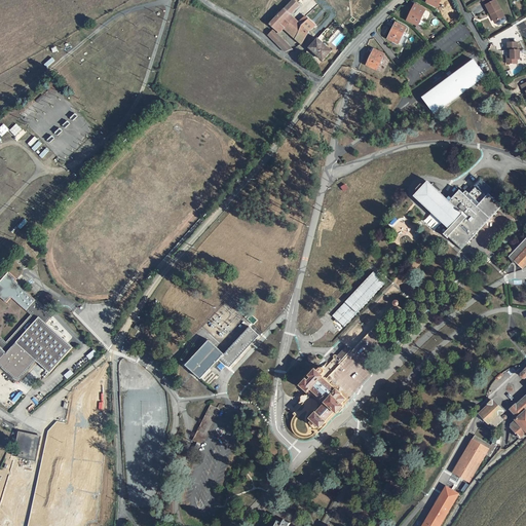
[(291,14),(300,5),(294,0),(292,0),(270,25),(274,29),(268,36),(276,45),(280,40),(276,35),(283,29),(302,41),(305,36),(308,31),(313,26),(314,25),(304,15),(299,21),(291,14)]
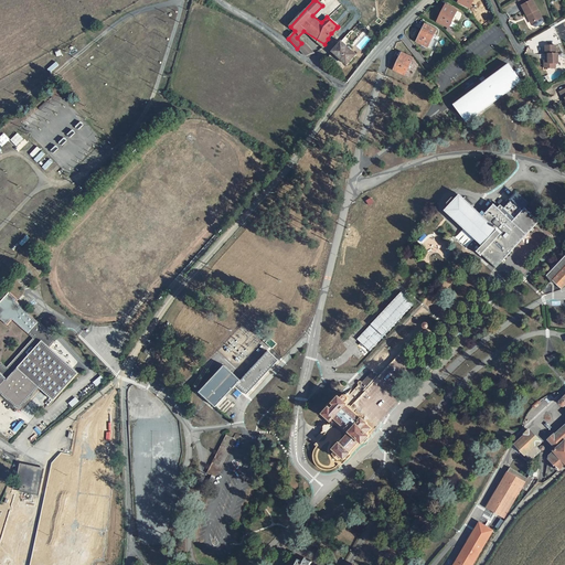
[(533,0),(522,6),(528,16),(529,16),(533,23),(542,19),(533,0)]
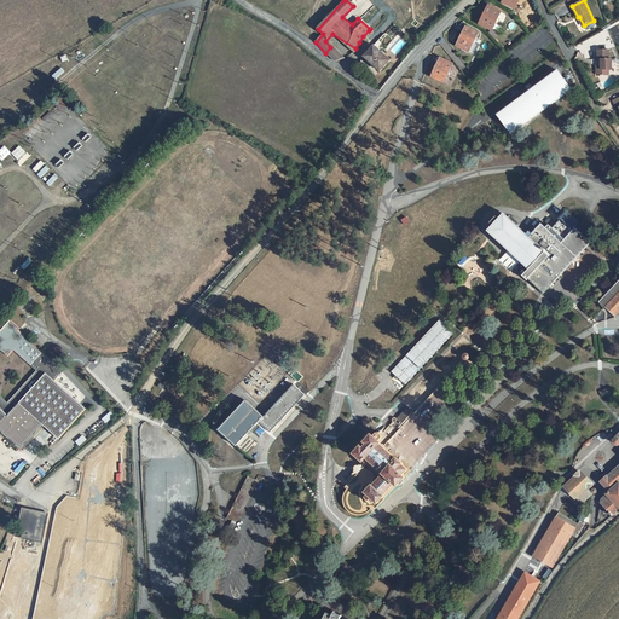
[(482,23),(493,29),(503,11),(491,5),(481,22),(482,23)]
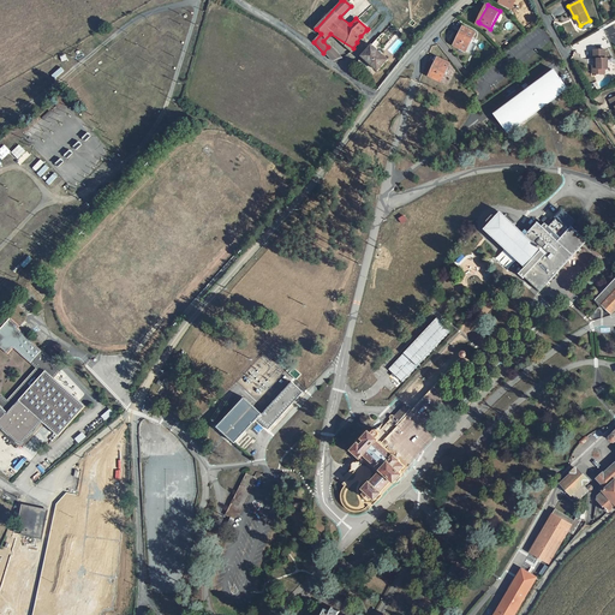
[(457,45),(467,49),(476,31),(465,25),(457,45)]
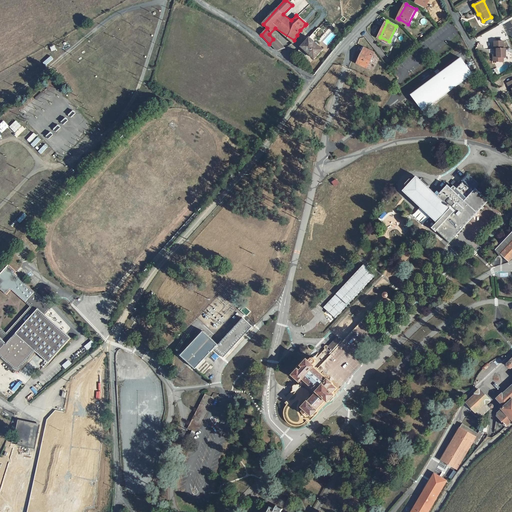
[(308,37),(299,47),(313,58),(321,49),(308,37)]
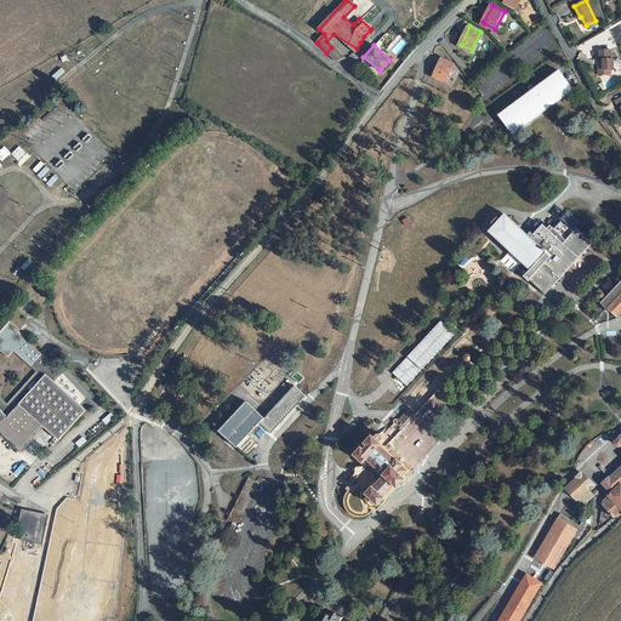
[(334,62),(341,58),(331,47),(326,53),(334,62)]
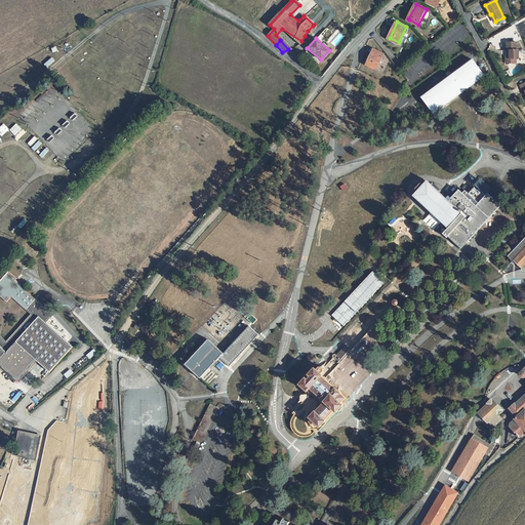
[(507,64),(517,64),(517,59),(516,54),(519,54),(519,50),(517,50),(517,43),(508,43),(508,51),(510,50),(510,56),(506,56),(507,64)]
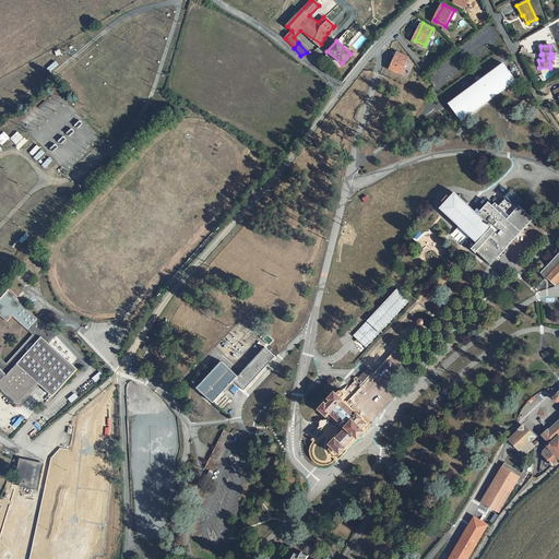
[(392,68),(402,73),(411,57),(400,51),(392,68)]
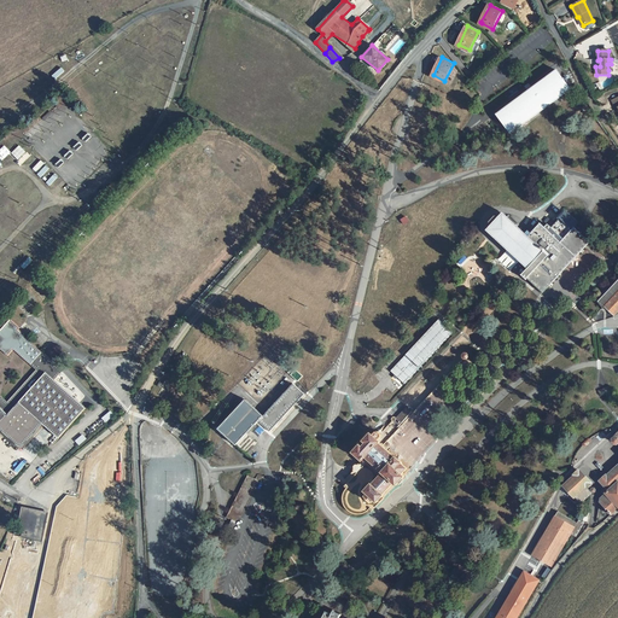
[(554,70),(495,114),(508,132),(569,88),(554,70)]
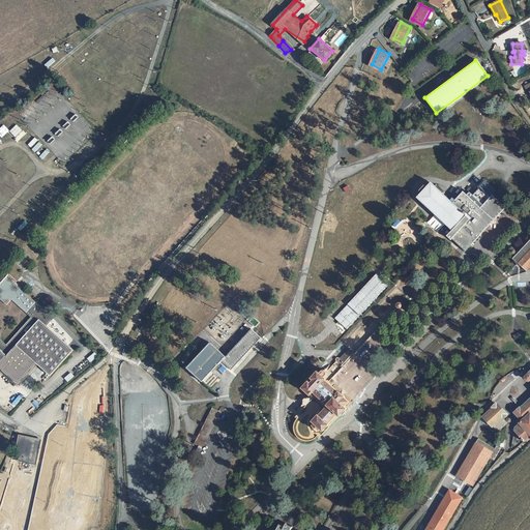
[(9,130),(15,137),(22,130),(16,124),(9,130)]
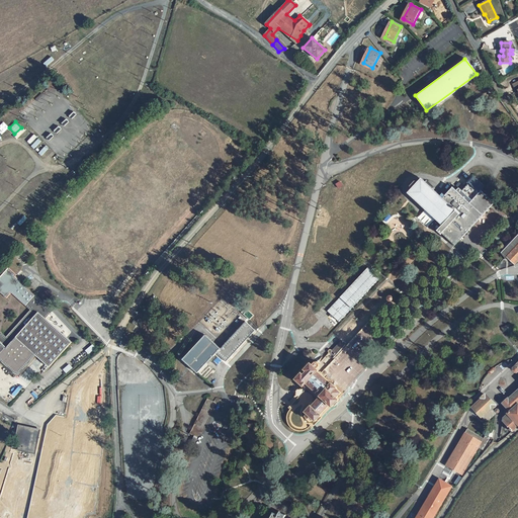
[(444,232),(457,244),(465,235),(467,238),(471,234),(469,231),(496,203),(494,201),(483,190),(487,187),(477,178),(461,193),(454,186),(444,197),(424,177),(421,181),(420,180),(418,179),(417,179),(412,184),(412,186),(414,188),(411,191),(444,224),(439,229),(443,233),(444,232)]
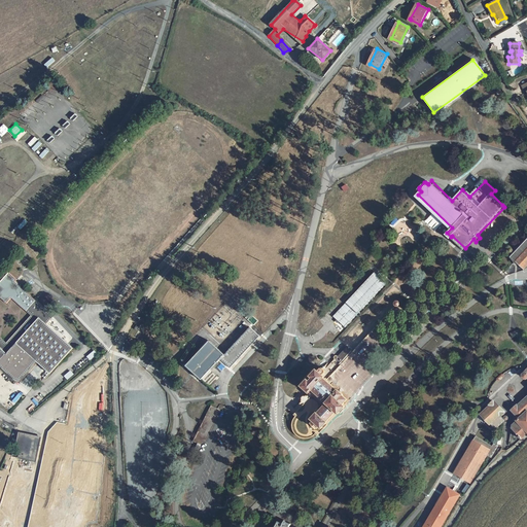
[(517,264),(526,251),(526,240),(511,257),(517,264)]
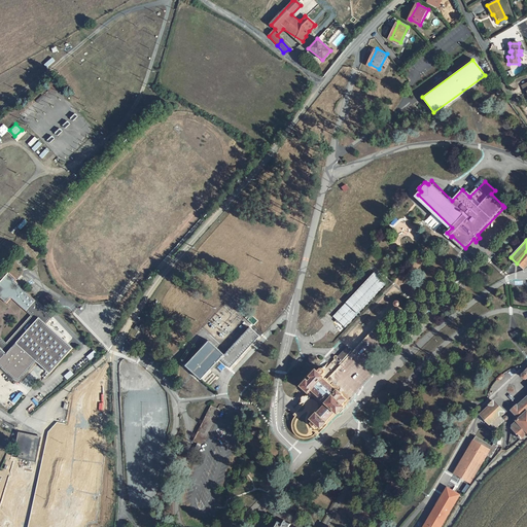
[(524,270),(526,266),(526,251),(517,264),(524,270)]
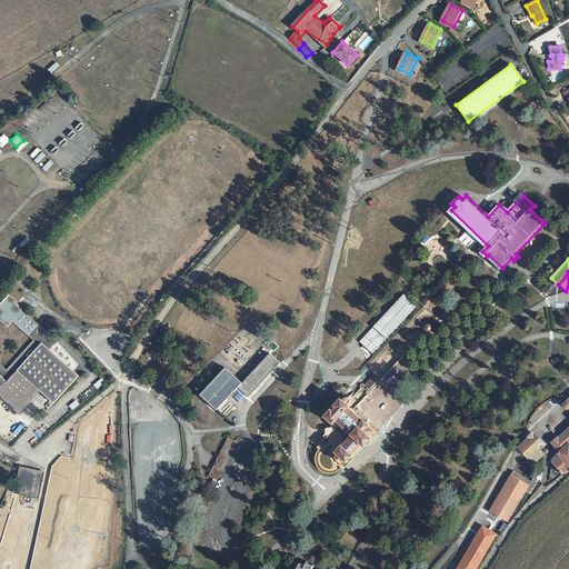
[(0,327),(1,329),(12,313),(17,308),(8,300),(0,308),(0,327)]
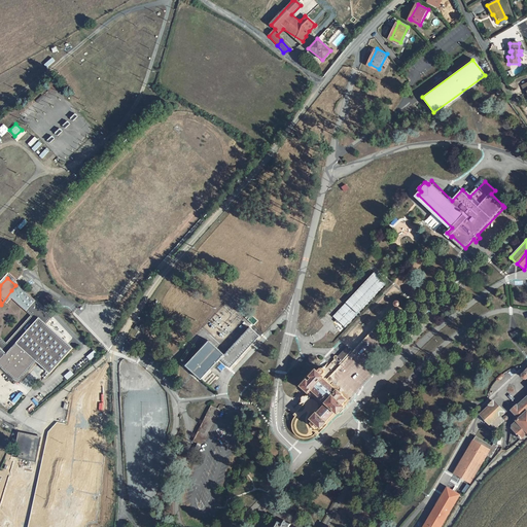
[(0,369),(18,384),(36,365),(48,377),(73,350),(46,326),(51,321),(18,291),(16,293),(13,290),(12,291),(11,290),(1,305),(7,310),(11,305),(29,319),(3,349),(0,346),(0,369)]
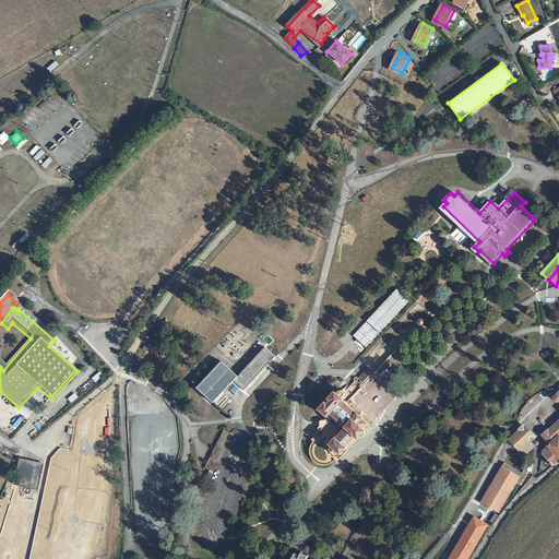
[(426,321),(425,320),(424,319),(421,319),(419,322),(416,319),(361,378),(358,382),(363,387),(395,352),(420,324),(423,324),(424,324),(425,324),(426,323),(426,321)]
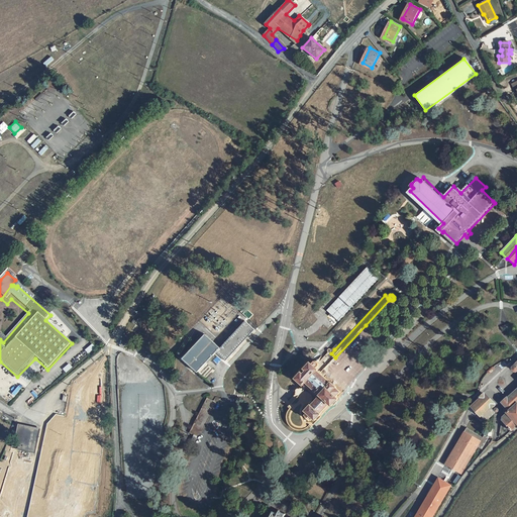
[(206,333),(183,358),(199,373),(218,352),(227,360),(255,330),(246,321),(221,348),(206,333)]
